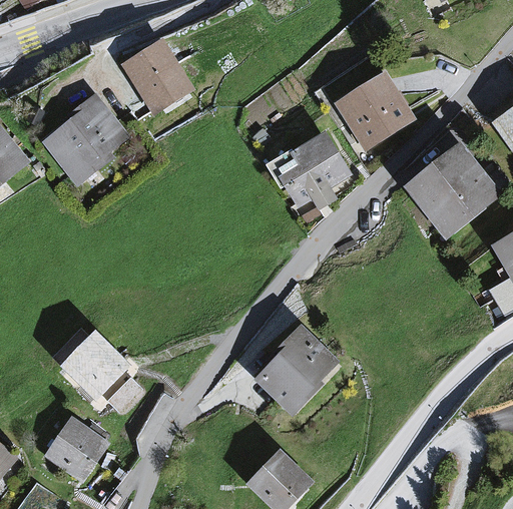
[(162,38),(120,63),(151,114),(193,89),(162,38)]
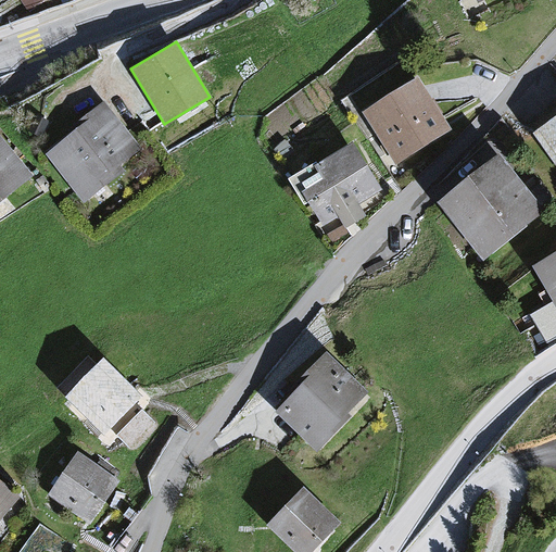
[(416,75),(362,111),(396,163),(451,126),(416,75)]
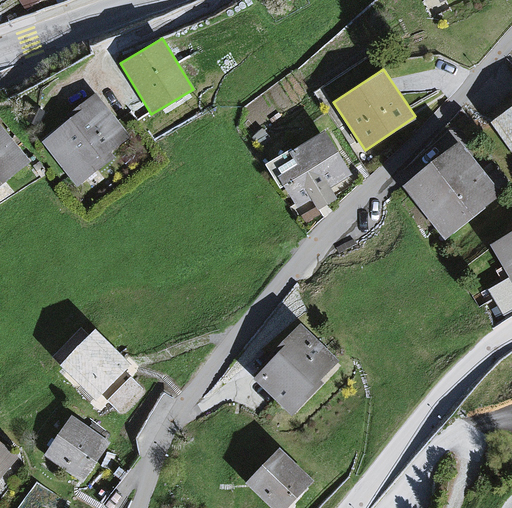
[(97,98),(41,142),(77,188),(133,143),(97,98)]
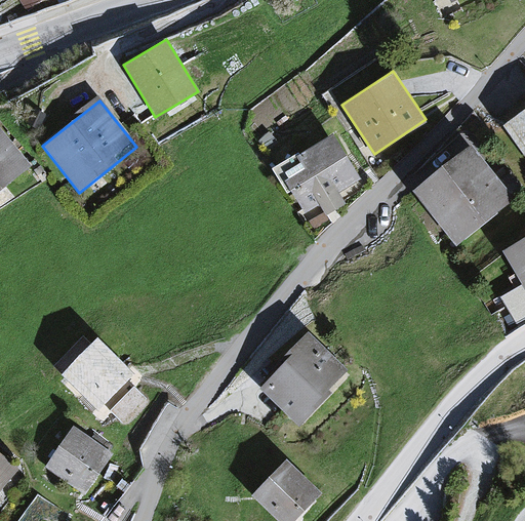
[(524,108),(503,123),(524,154),(524,108)]
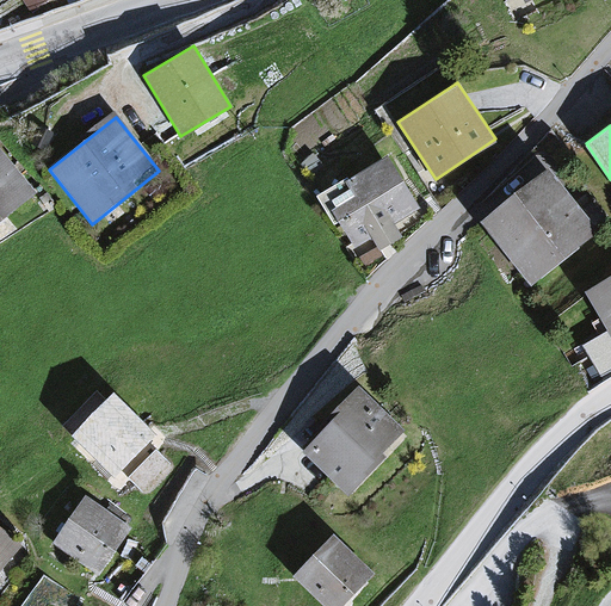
[(0,153),(0,223),(35,196),(0,153)]
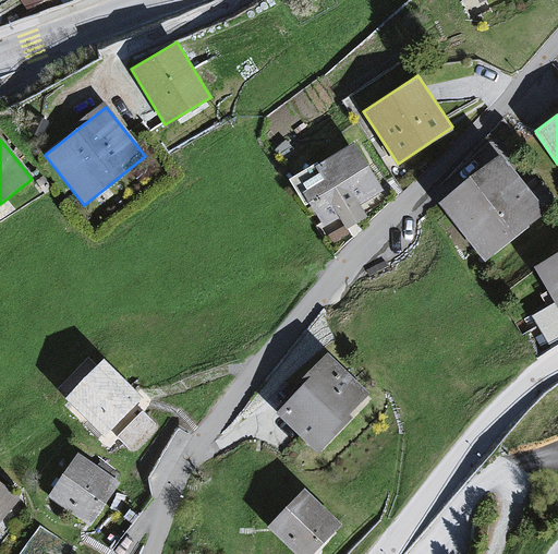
[(356,146),(298,178),(323,224),(381,191),(356,146)]
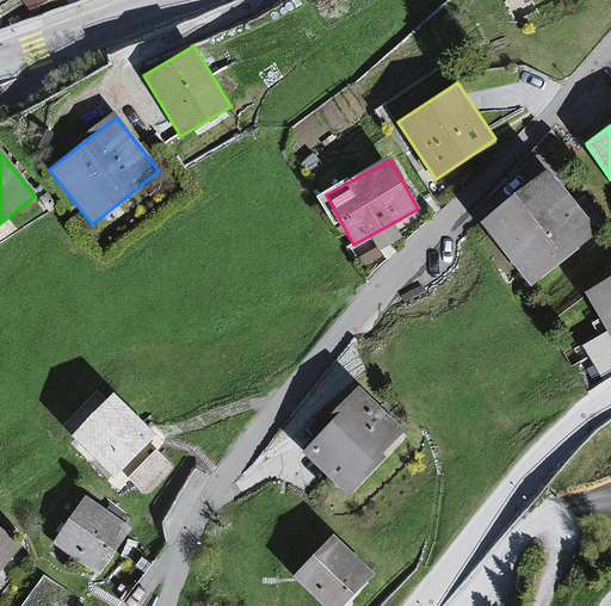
[(548,169),(481,223),(530,285),(597,232),(548,169)]
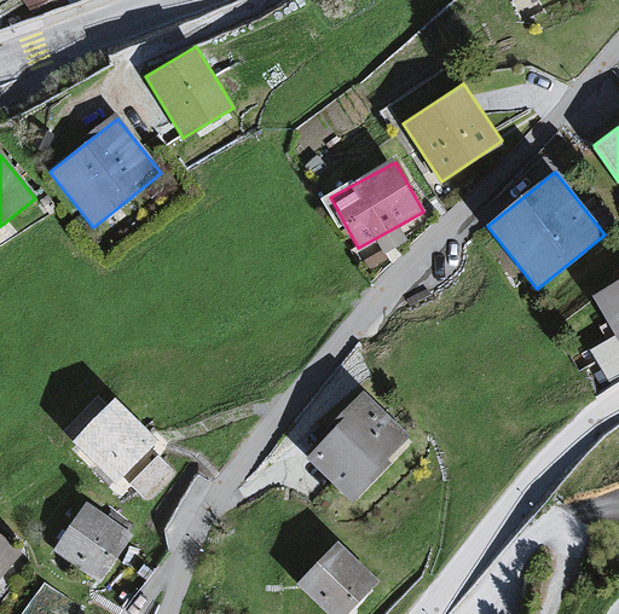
[(618,276),(590,294),(618,342),(618,276)]
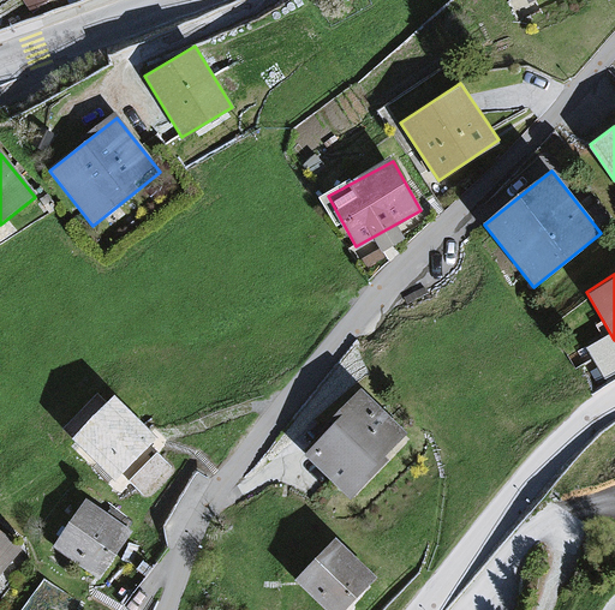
[(360,390),(302,452),(346,495),(406,434),(360,390)]
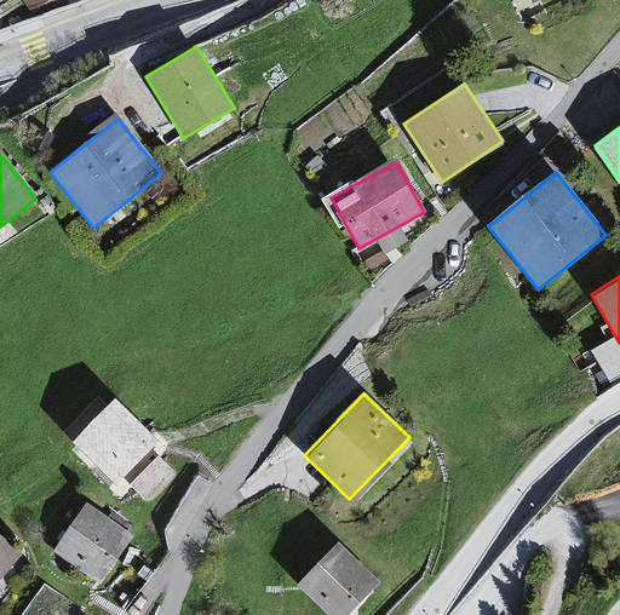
[(125,402),(81,446),(124,488),(166,443),(125,402)]
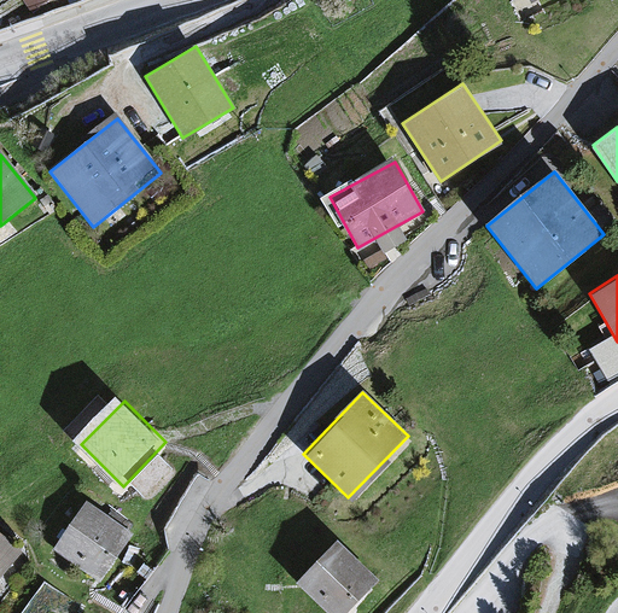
[(85,501),(52,548),(99,579),(130,531),(85,501)]
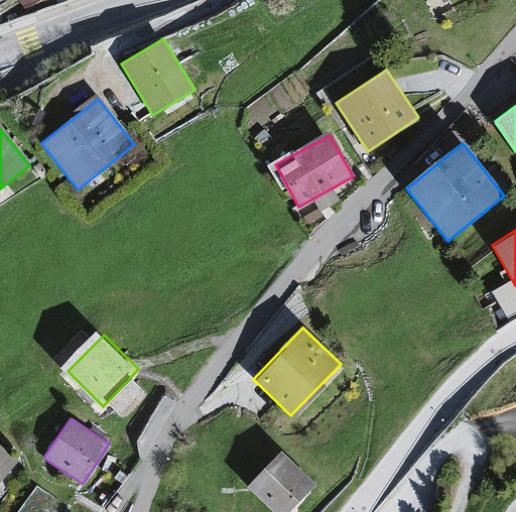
[(0,446),(0,484),(18,462),(0,446)]
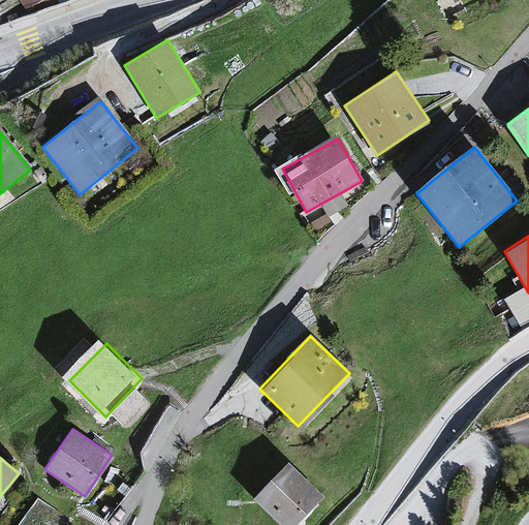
[(288,463),(253,499),(280,524),(292,524),(321,494),(288,463)]
